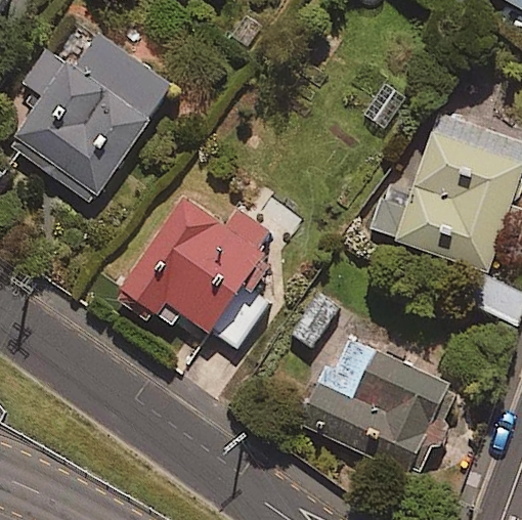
[(521,0),(426,0),(444,11),(450,0),(507,0),(521,7),(521,0)]
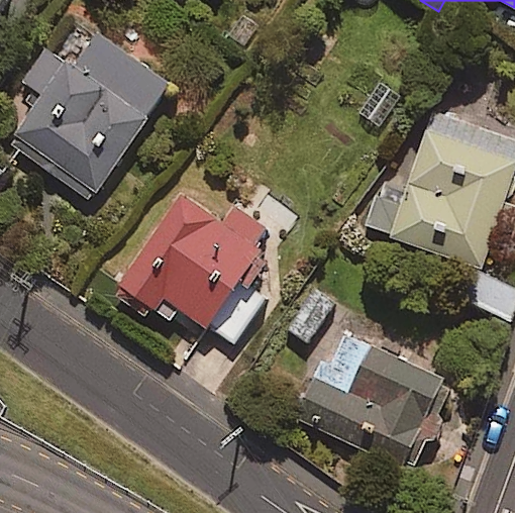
[(172,81),(69,12),(23,82),(36,90),(2,141),(91,201),(172,81)]
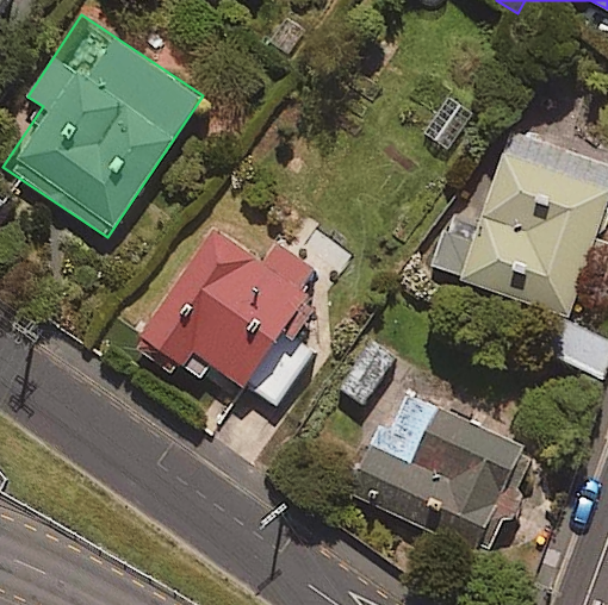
[(607,204),(607,163),(510,130),(458,280),(568,319),(607,204)]
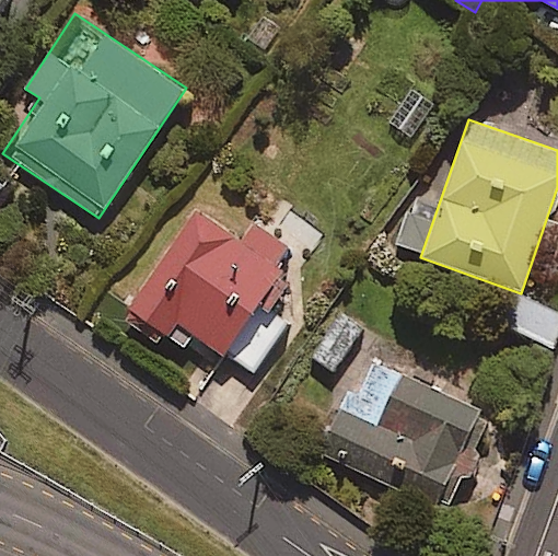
[(245,227),(204,195),(127,293),(134,322),(162,344),(181,320),(251,374),(289,325),(263,305),(302,255),(253,217),(245,227)]
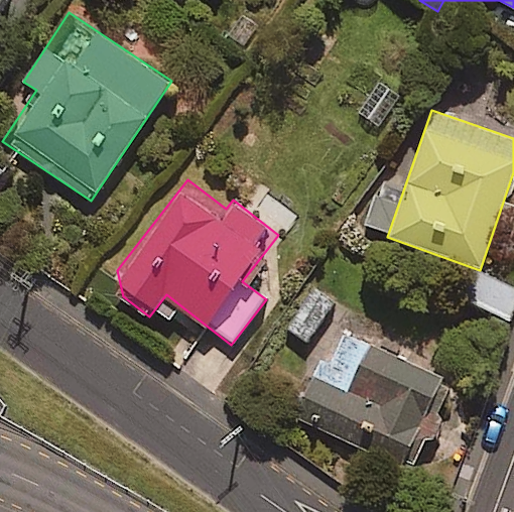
[(334,305),(313,291),(285,331),(305,345),(334,305)]
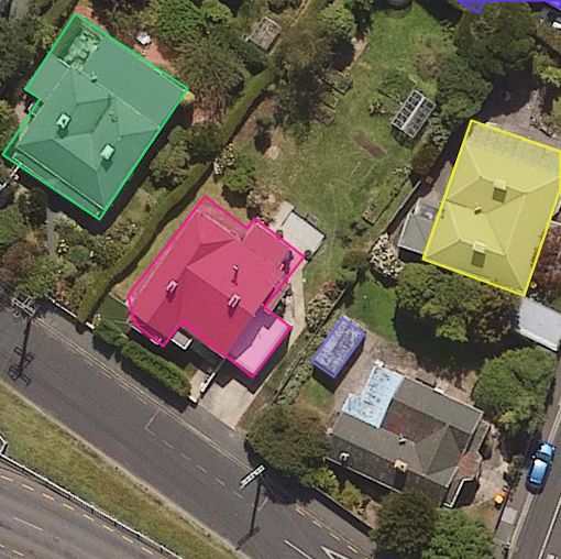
[(494,417),(367,359),(322,457),(448,515),(494,417)]
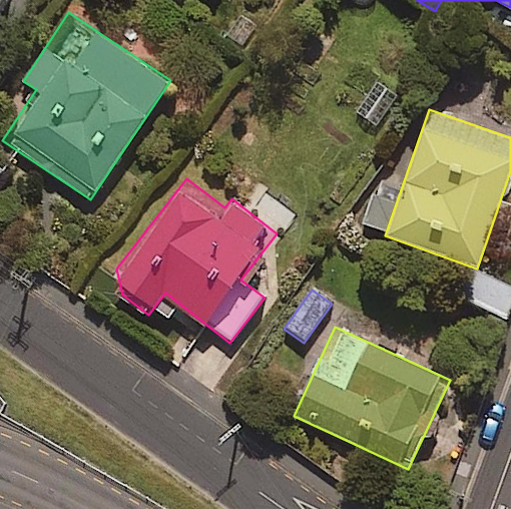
All buildings are outlined.
